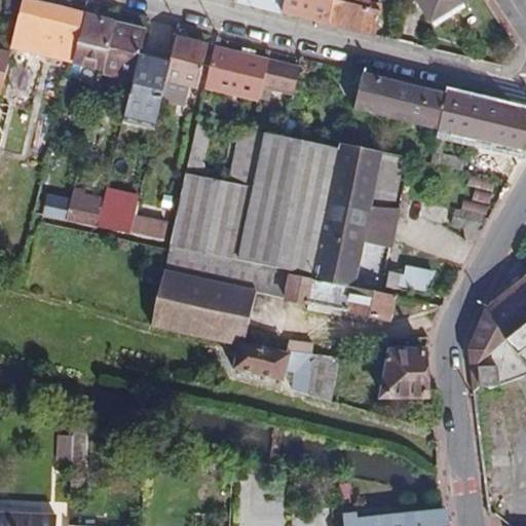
[(230,0),(375,35),(382,6),(370,3),(370,0),(230,0)]
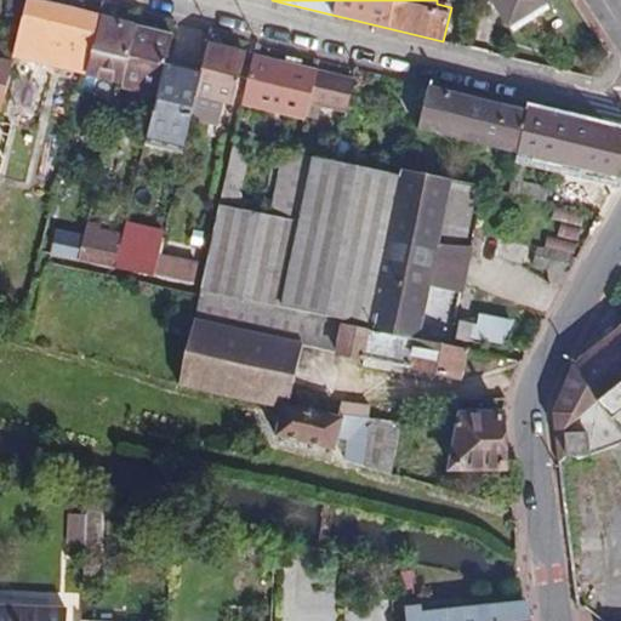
[(494,0),(510,24),(547,0),(494,0)]
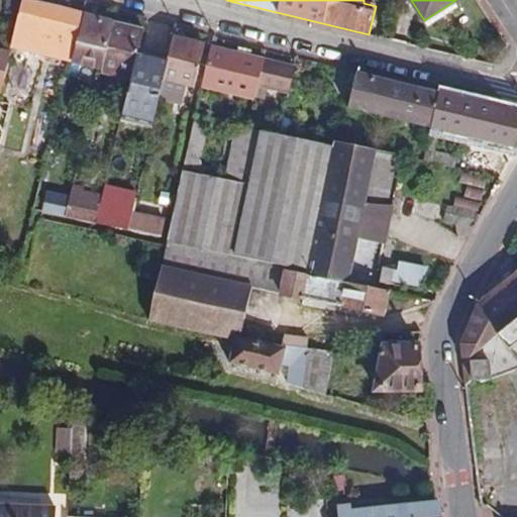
[(101,73),(131,81),(122,116),(152,123),(163,79),(169,80),(188,85),(196,86),(205,45),(173,38),(169,56),(139,48),(143,30),(22,1),(12,45),(35,52),(40,32),(58,36),(53,55),(72,59),(71,62),(101,70),(101,73)]
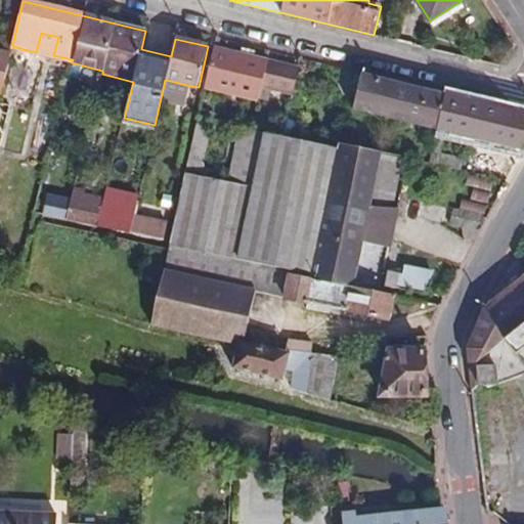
[(236,44),(234,53),(250,56),(252,47),(236,44)]
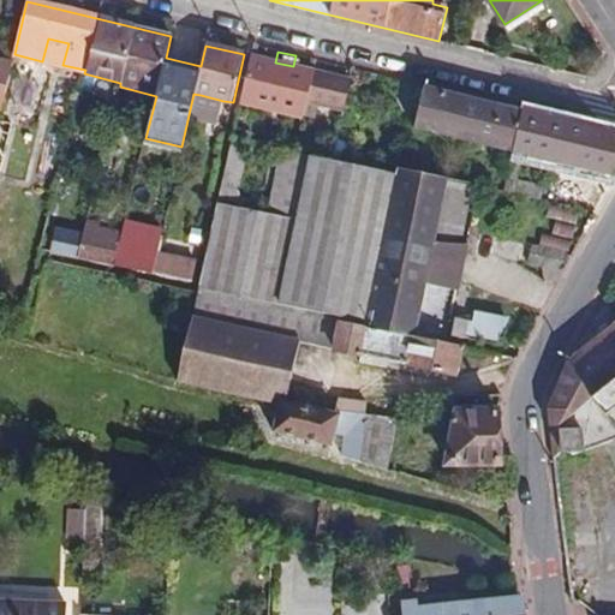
[(250,57),(240,102),(303,117),(306,99),(314,71),(293,66),(275,63),(250,57)]
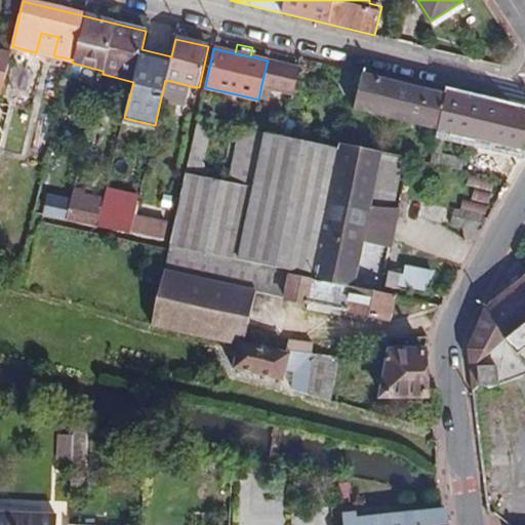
[(10,53),(0,50),(0,92),(1,93),(10,53)]
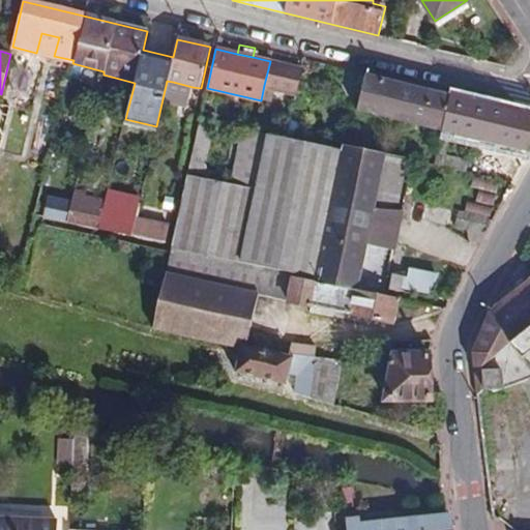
[(270,61),(264,85),(295,92),(301,68),(270,61)]
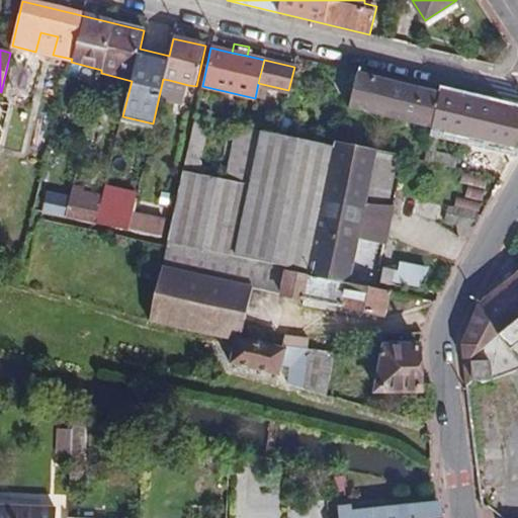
[(434,152),(440,132),(456,136),(496,145),(517,150),(517,149),(517,111),(357,72),(348,109),(433,130),(424,162),(463,170),(467,159),(434,152)]
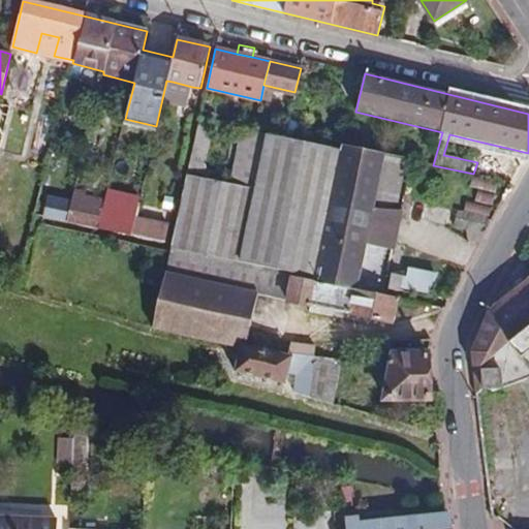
[(168,96),(189,100),(192,87),(173,82),(168,96)]
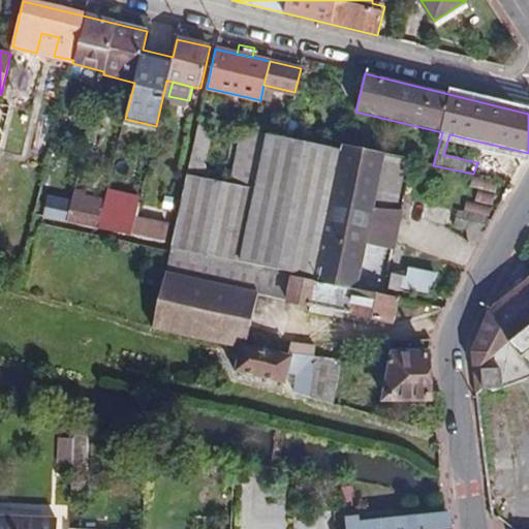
[(0,103),(0,145),(9,106),(0,103)]
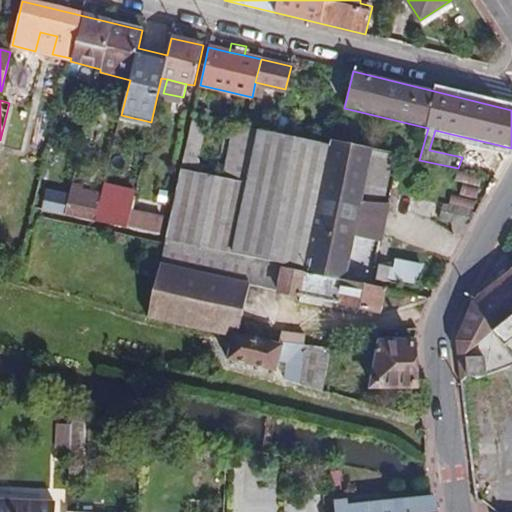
[(378,242),(383,244),(399,154),(329,140),(328,145),(233,126),(222,178),(212,176),(214,167),(200,164),(198,160),(208,117),(193,114),(165,241),(347,278),(346,281),(374,287),(375,281),(387,283),(387,279),(414,286),(425,266),(392,258),(390,267),(374,264),(378,242)]
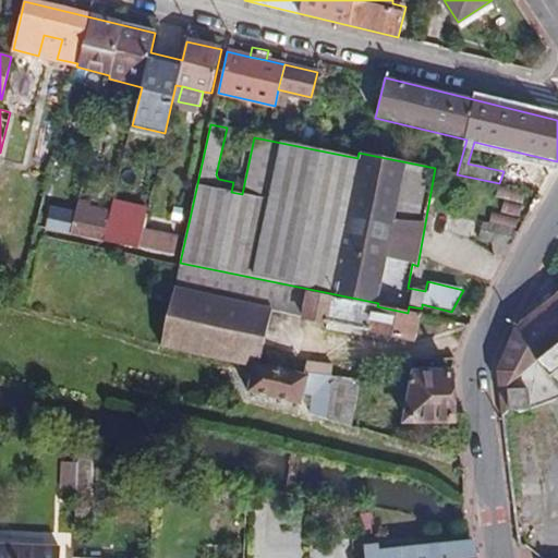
[(531,169),(534,156),(492,146),(488,159),(531,169)]
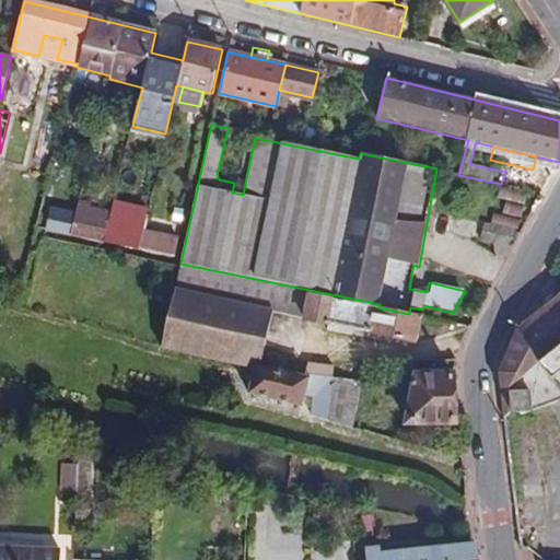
[(499,211),(523,217),(528,193),(504,187),(499,211)]
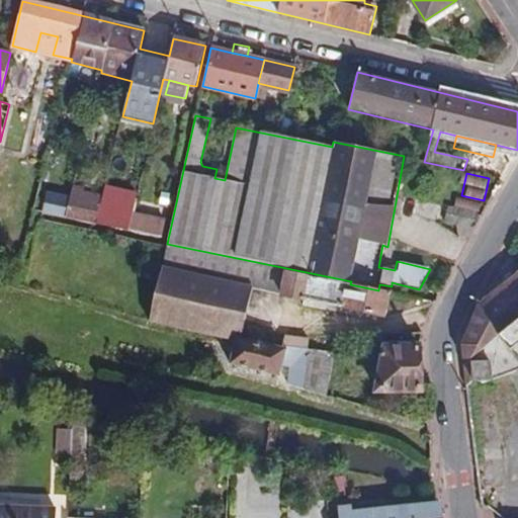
[(101,202),(95,223),(127,231),(132,214),(136,195),(104,188),(101,202)]
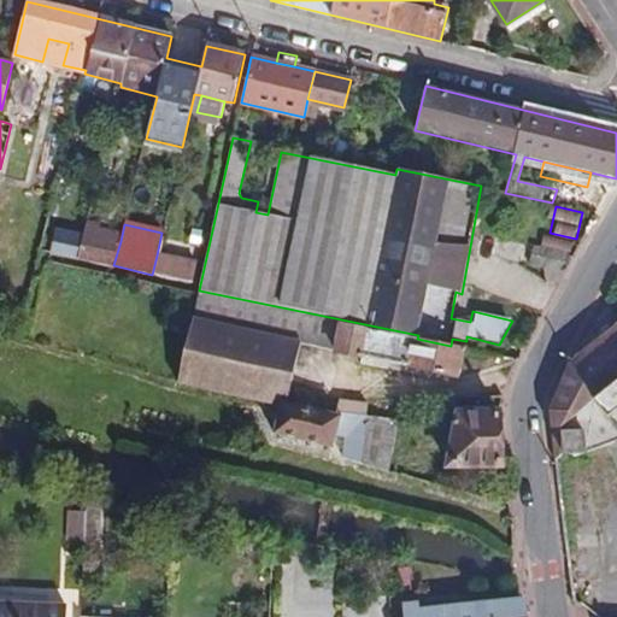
[(53,253),(69,257),(74,234),(58,230),(53,253)]
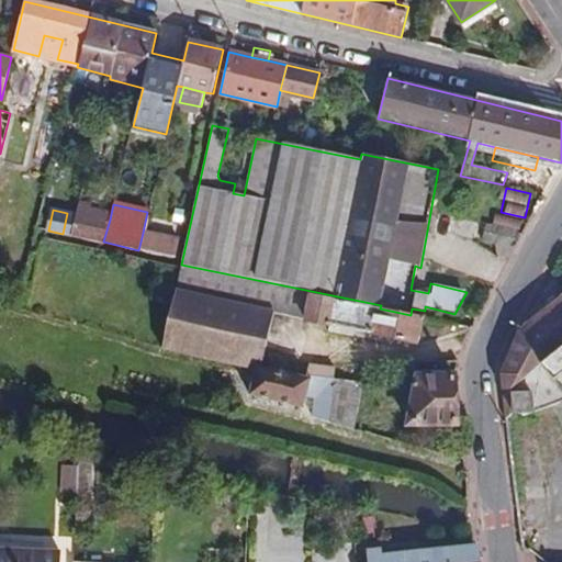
[(77,212),(71,235),(80,237),(86,214),(77,212)]
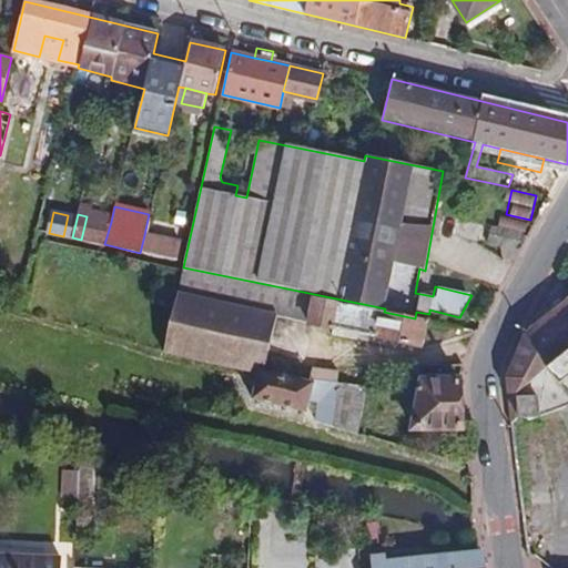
[(87,216),(81,240),(104,244),(111,222),(87,216)]
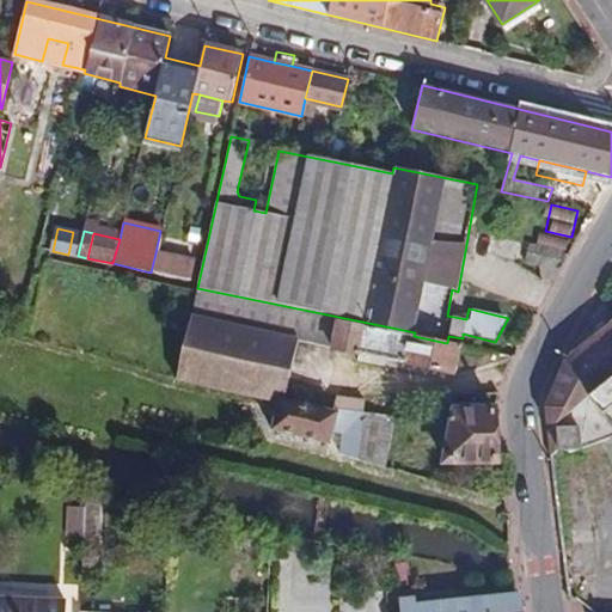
[(527,261),(562,271),(570,256),(532,244),(527,261)]
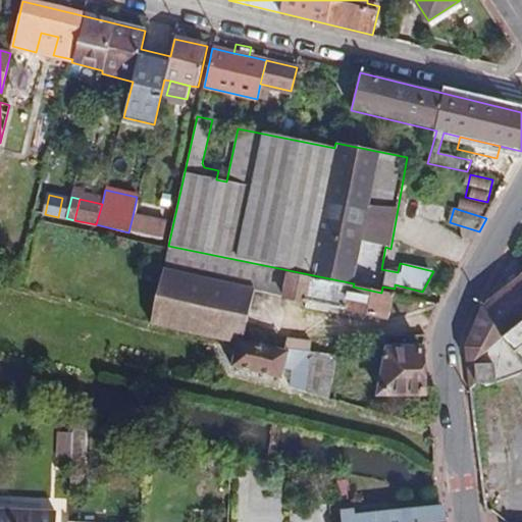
[(133,216),(128,232),(162,240),(166,222),(133,216)]
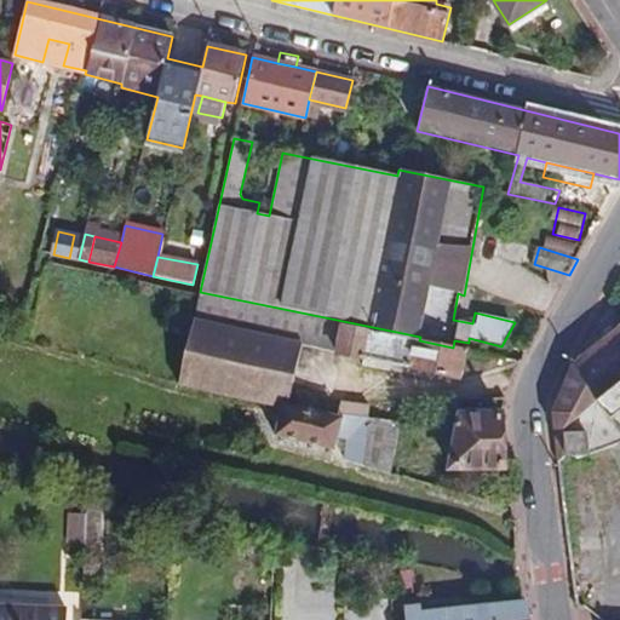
[(194,319),(178,385),(283,409),(287,409),(302,346),(461,380),(468,350),(453,348),(419,340),(291,314),(285,339),(194,319)]
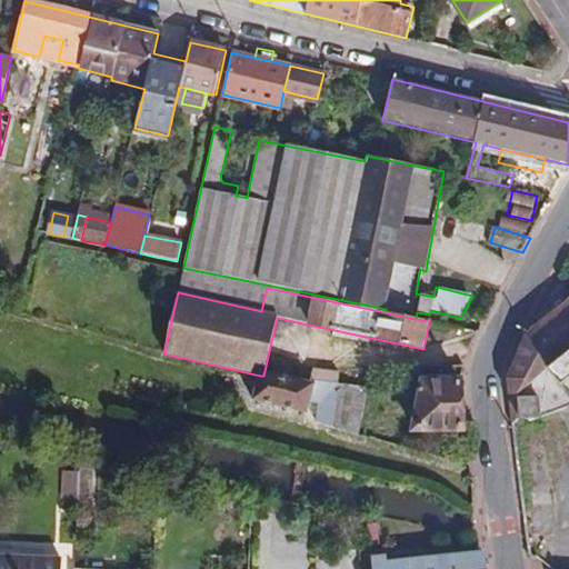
[(517,396),(548,372),(568,399),(568,299),(556,310),(531,335),(510,376),(512,420),(518,415),(540,418),(539,396),(517,396)]
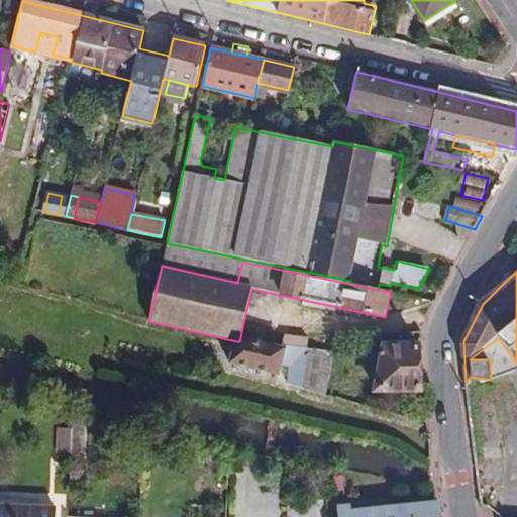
[(283,346),(307,348),(308,339),(284,336),(283,346)]
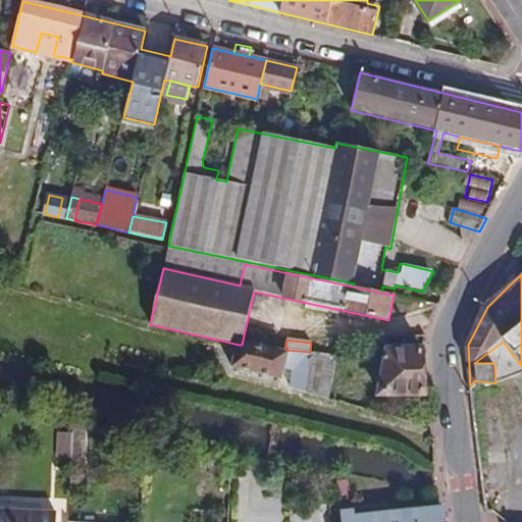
[(521,366),(503,342),(474,363),(494,363),(496,383),(521,374),(521,366)]
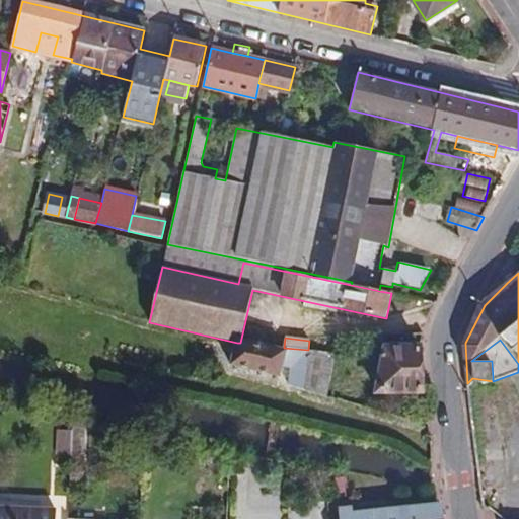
[(240,343),(237,343),(231,365),(280,378),(283,368),(290,369),(288,385),(303,389),(308,350),(284,348),(240,343)]
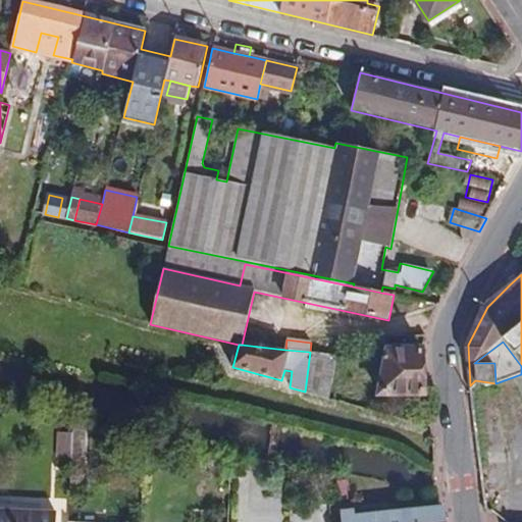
[(405,346),(386,347),(377,397),(425,396),(422,350),(405,350),(405,346)]
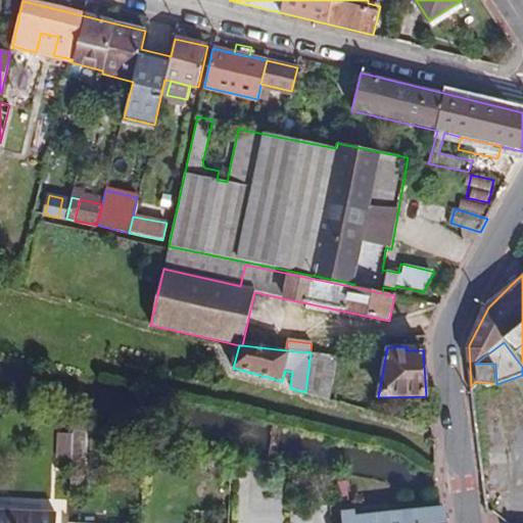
[(311,352),(305,392),(327,399),(336,355),(311,352)]
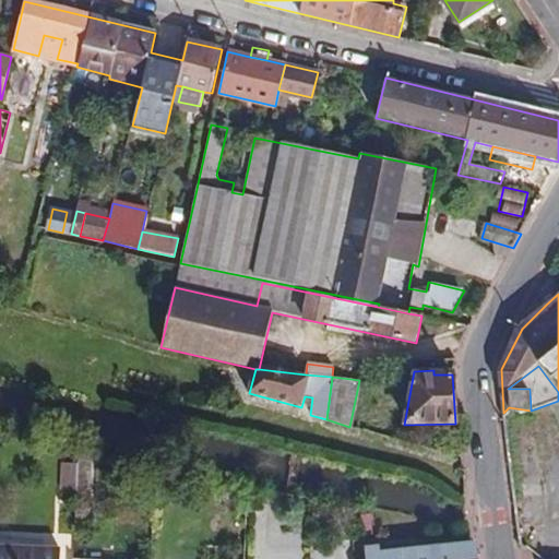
[(333,431),(332,438),(348,442),(351,437),(333,431)]
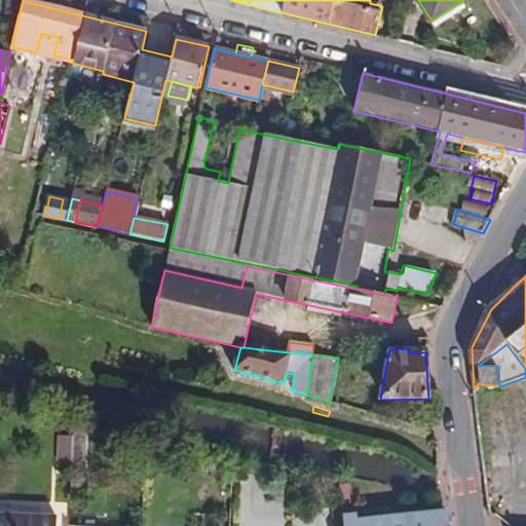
[(312,412),(309,419),(327,423),(328,416),(312,412)]
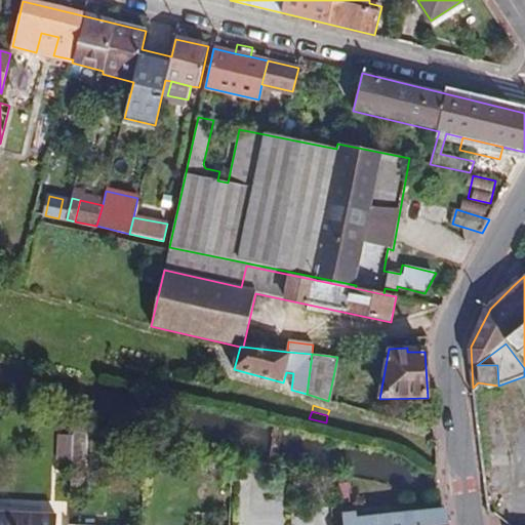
[(87,417),(73,413),(72,435),(71,461),(70,492),(84,493),(87,417)]
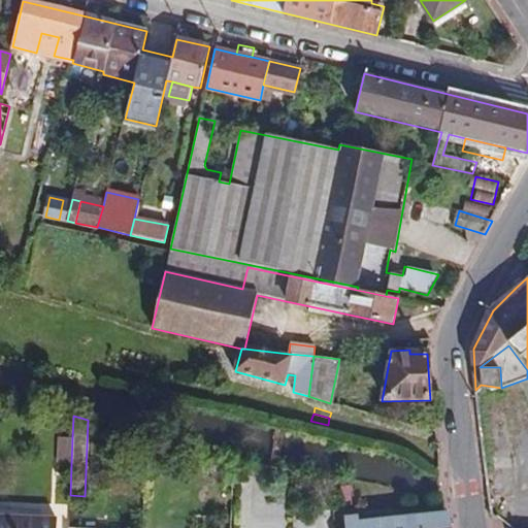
[(136,431),(136,443),(145,446),(145,434),(136,431)]
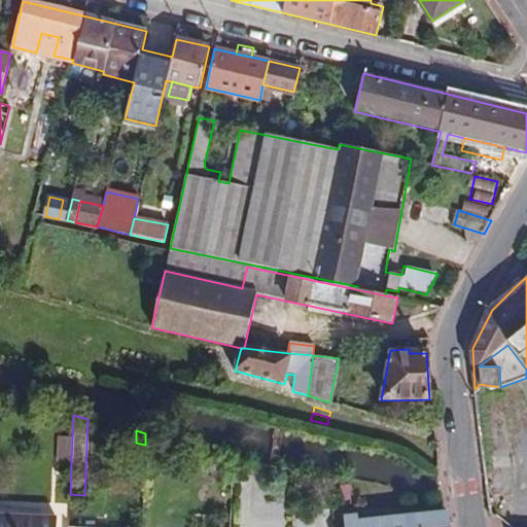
[(58,436),(57,462),(71,463),(72,436),(58,436)]
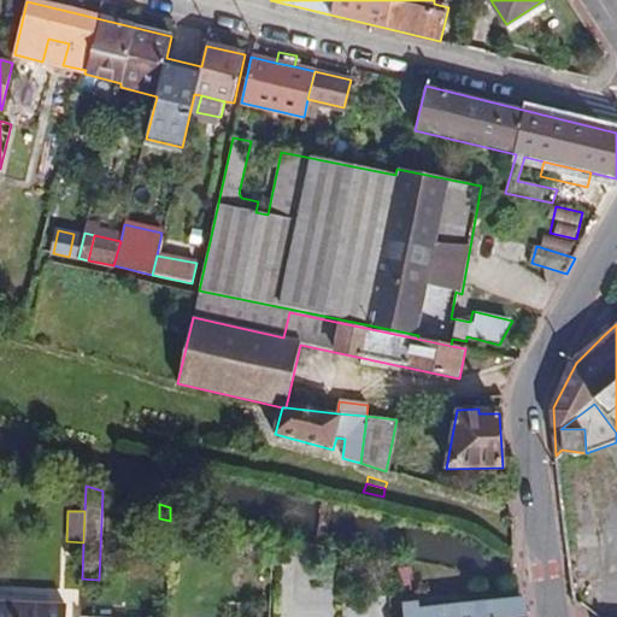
[(0,604),(0,616),(64,616),(65,607),(0,604)]
